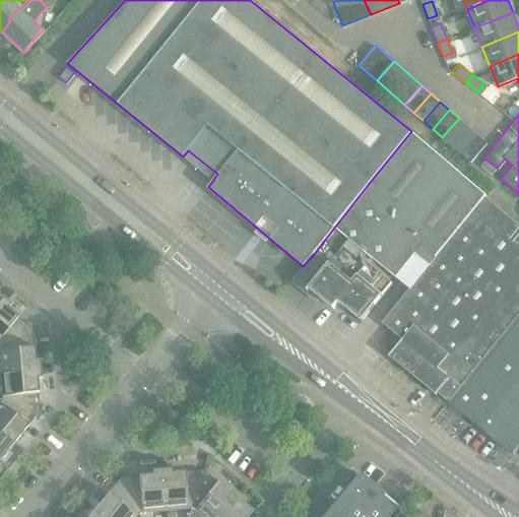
[(442,137),(451,145),(468,126),(459,118),(442,137)]
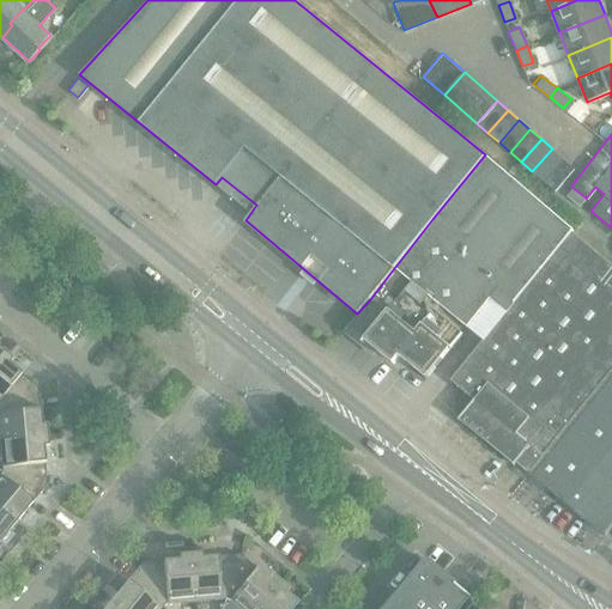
[(532,171),(543,181),(563,158),(552,148),(532,171)]
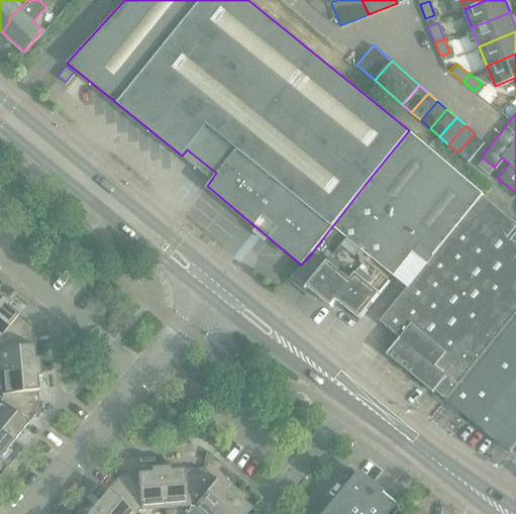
[(365,185),(332,226),(347,237),(360,247),(360,248),(371,258),(393,275),(394,275),(413,252),(426,264),(433,255),(482,195),(484,193),(409,130),(365,185)]
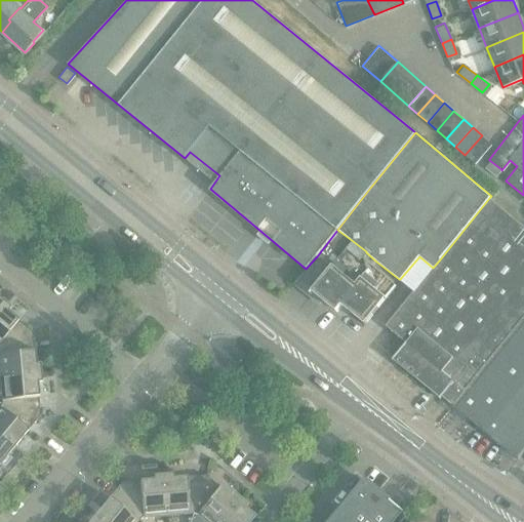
[(491,144),(482,135),(465,155),(475,163),(491,144)]
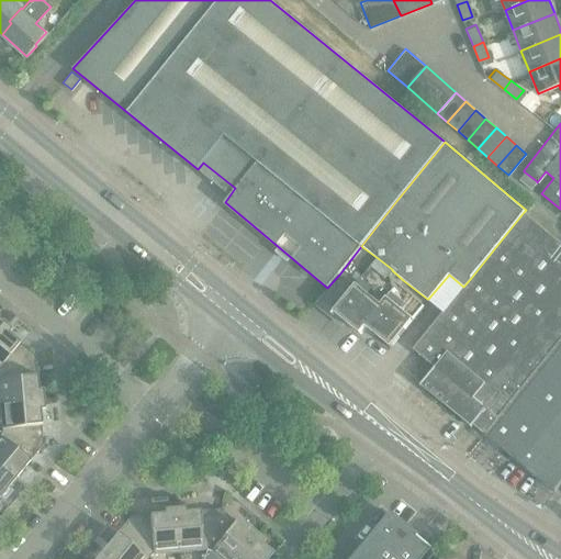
[(524,171),(518,178),(530,188),(537,181),(524,171)]
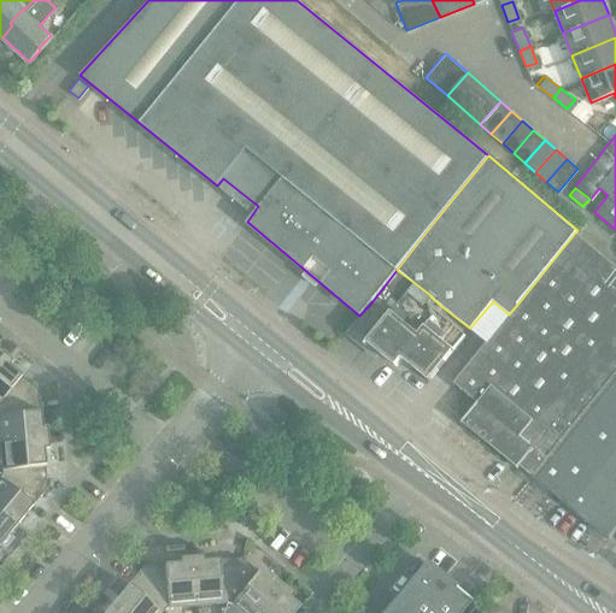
[(453,413),(531,476),(547,454),(615,370),(615,265),(575,233),(517,305),(509,314),(453,382),(468,395),(453,413)]
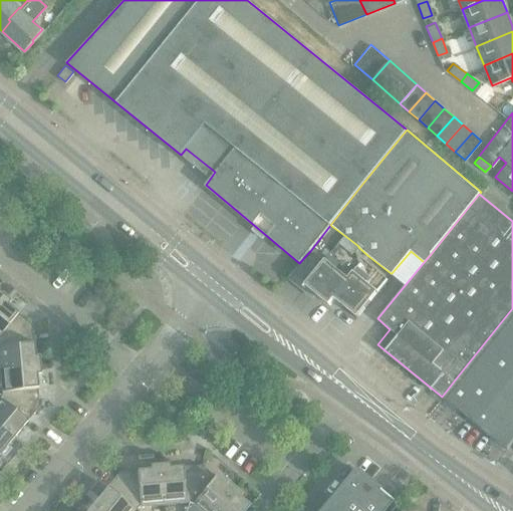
[(299,263),(288,277),(312,296),(315,293),(328,304),(334,297),(356,316),(374,294),(364,286),(369,281),(354,269),(348,277),(347,278),(325,261),(324,262),(310,251),(308,253),(299,263)]
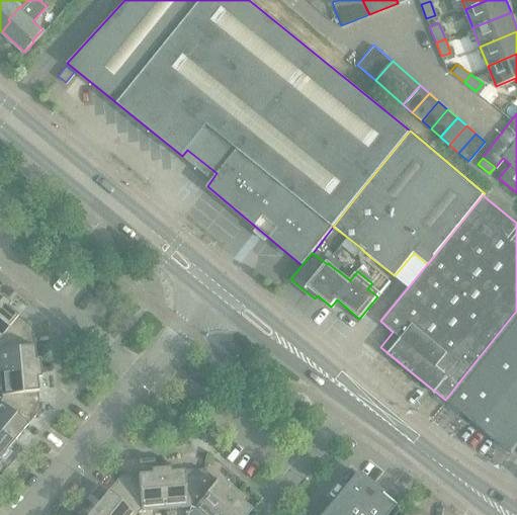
[(331,258),(328,263),(350,280),(351,279),(339,270),(342,266),(331,258)]
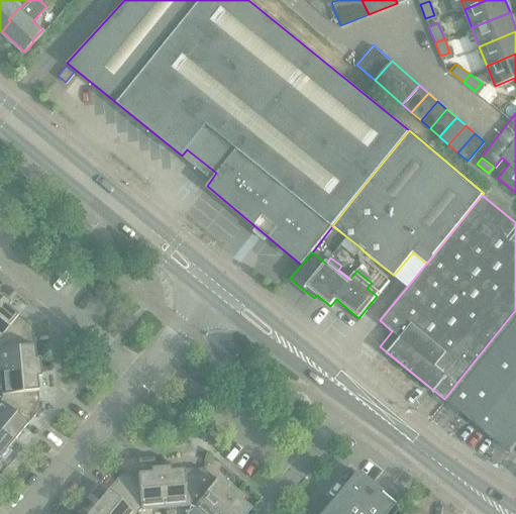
[(0,341),(31,325),(0,299),(0,341)]
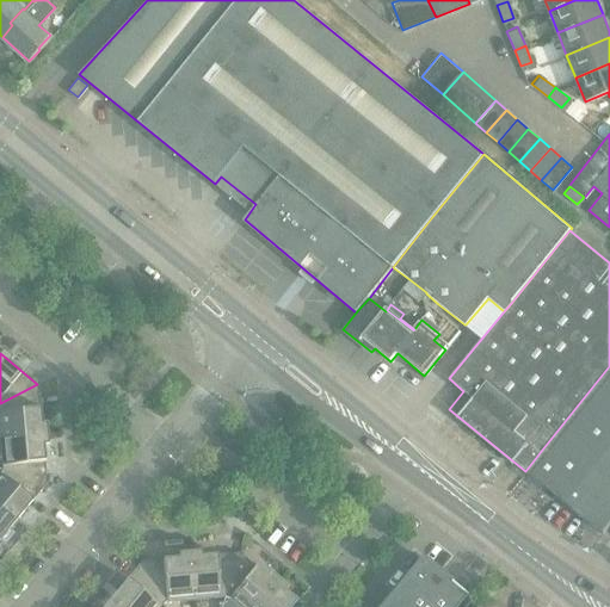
[(609,519),(609,366),(542,450),(525,471),(601,532),(609,519)]
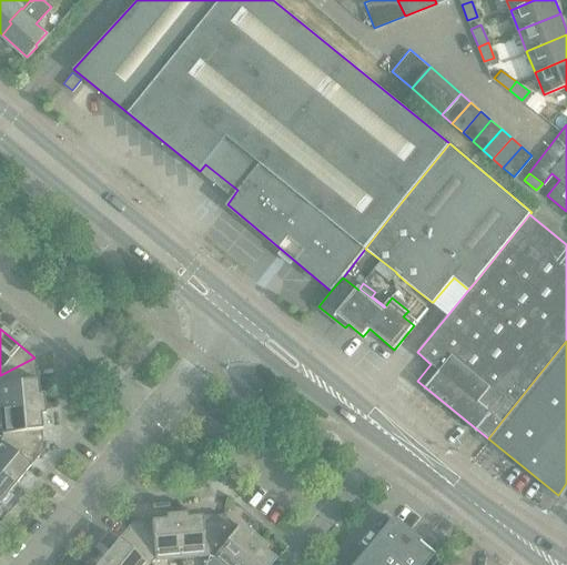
[(0,406),(39,402),(34,357),(0,375),(0,406)]
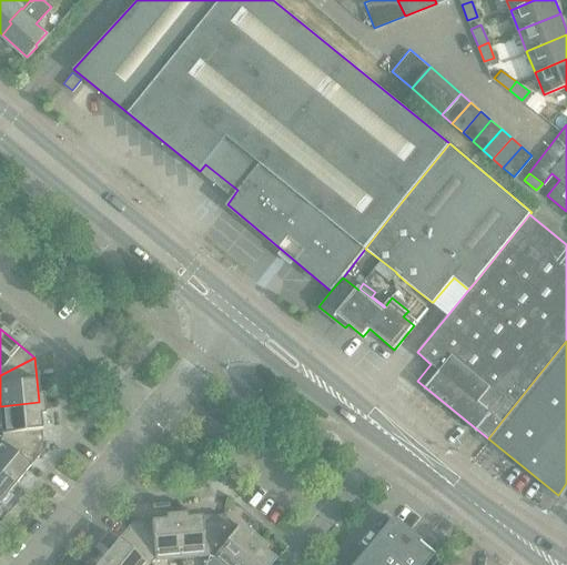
[(252,371),(245,379),(256,389),(263,381),(252,371)]
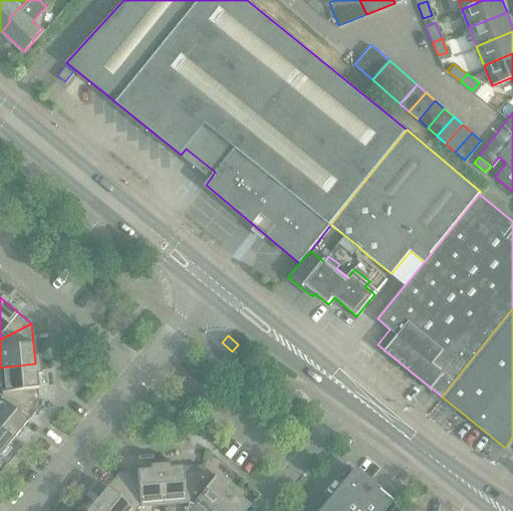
[(1,390),(0,393),(38,405),(35,363),(0,367),(0,378),(1,390)]
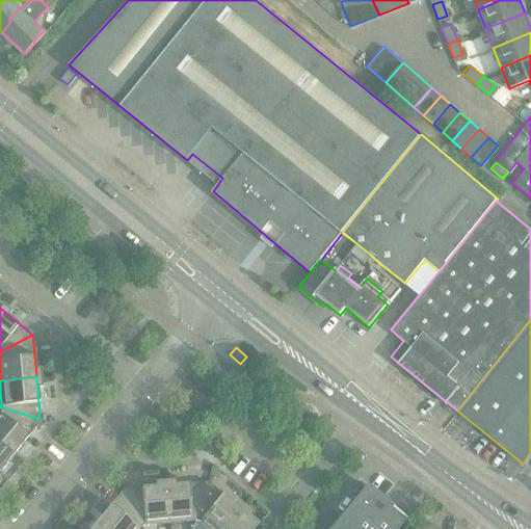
[(0,441),(14,451),(40,419),(0,406),(0,441)]
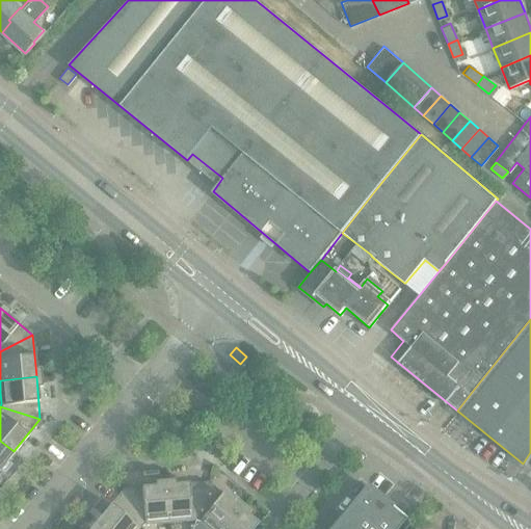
[(0,467),(14,451),(0,441),(0,467)]
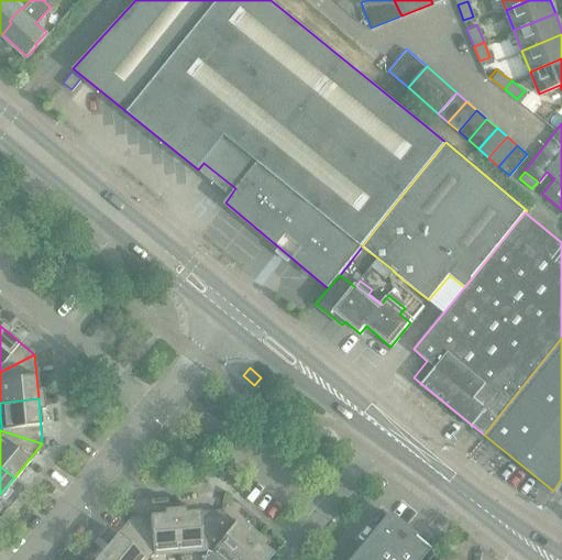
[(202,548),(206,549),(219,507),(174,512),(178,550),(202,548)]
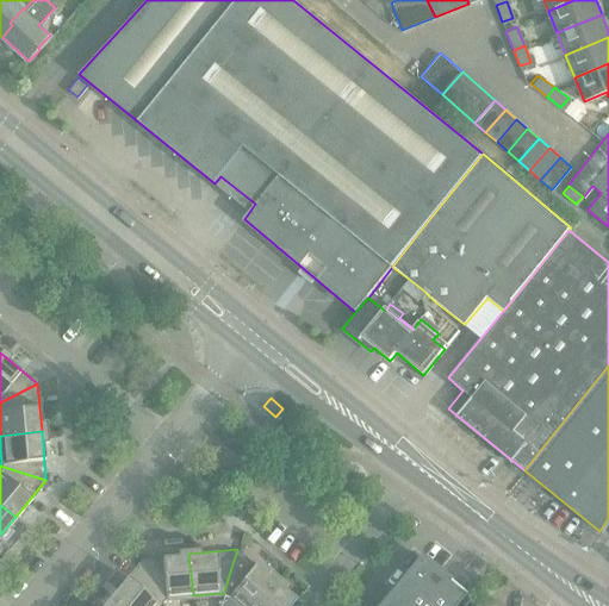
[(253,605),(274,580),(237,549),(223,594),(219,605),(253,605)]
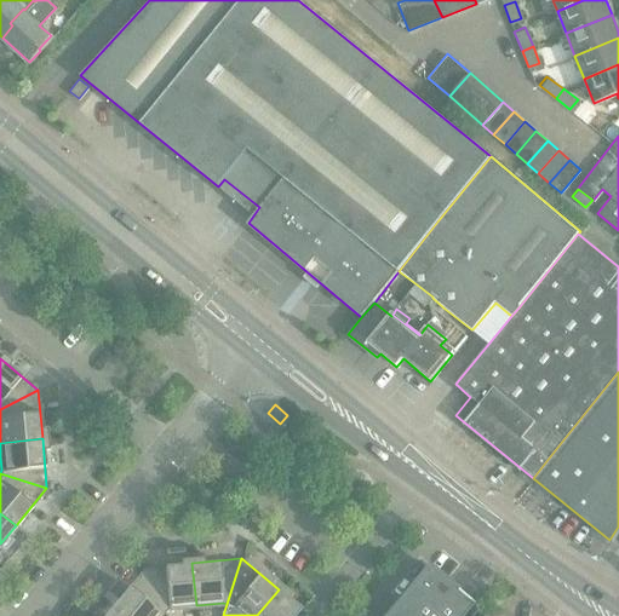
[(168,608),(196,605),(191,563),(143,568),(165,610),(168,608)]
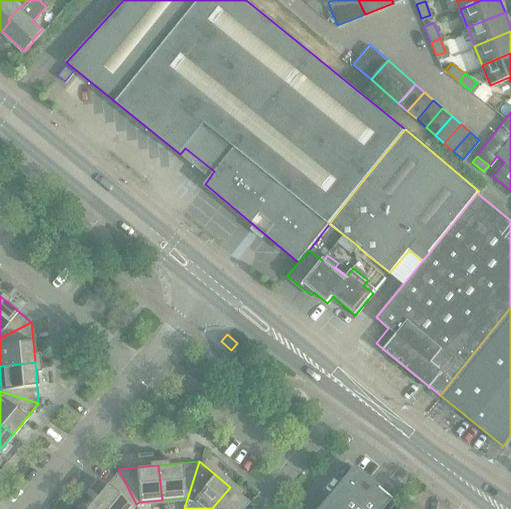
[(380,508),(389,499),(352,468),(318,508),(380,508)]
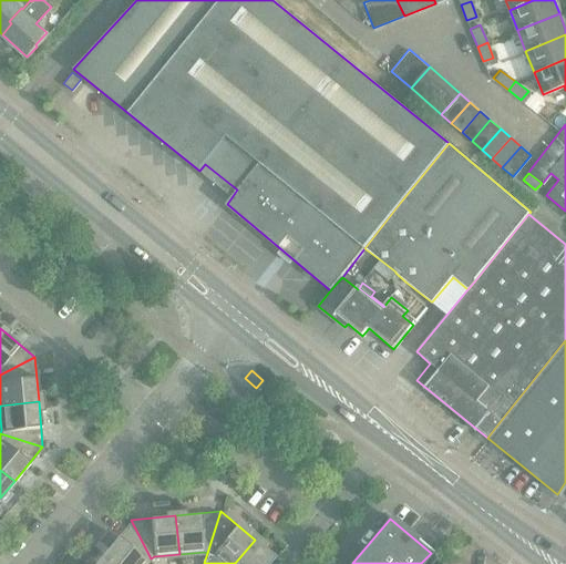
[(144,563),(147,561),(151,559),(131,520),(102,554),(113,563),(144,563)]
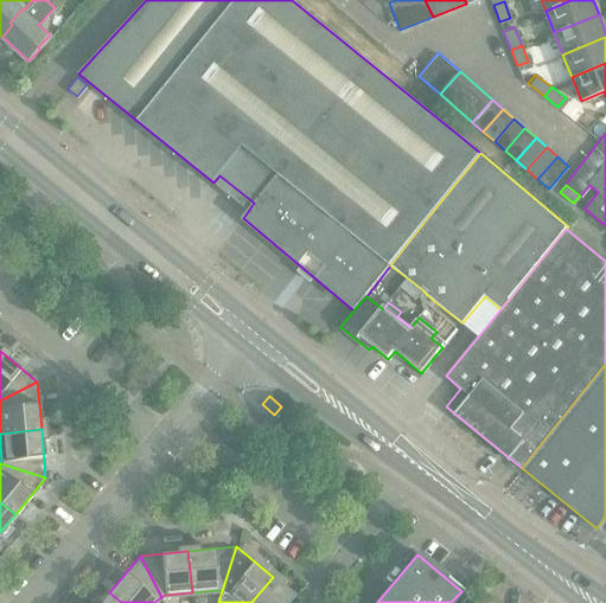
[(286,602),(294,595),(273,577),(252,602),(286,602)]
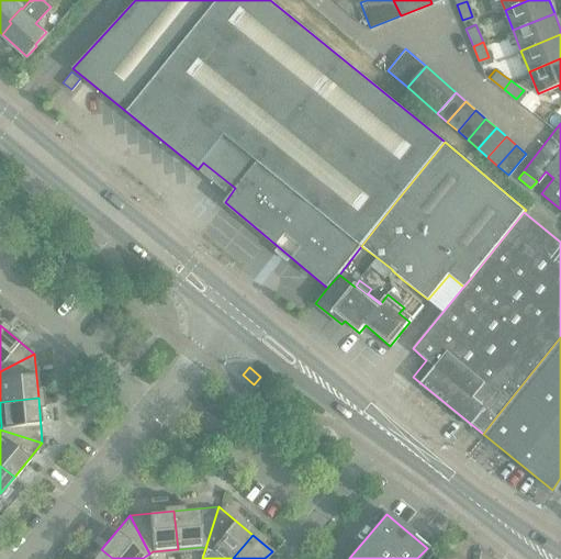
[(112,558),(101,549),(92,558),(112,558)]
